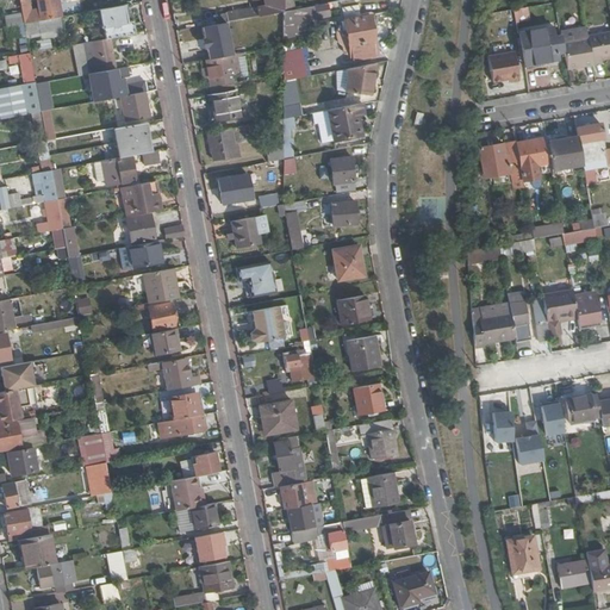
[(24,24),(61,17),(57,0),(38,0),(41,10),(32,11),(30,0),(19,0),(23,13),(24,24)]
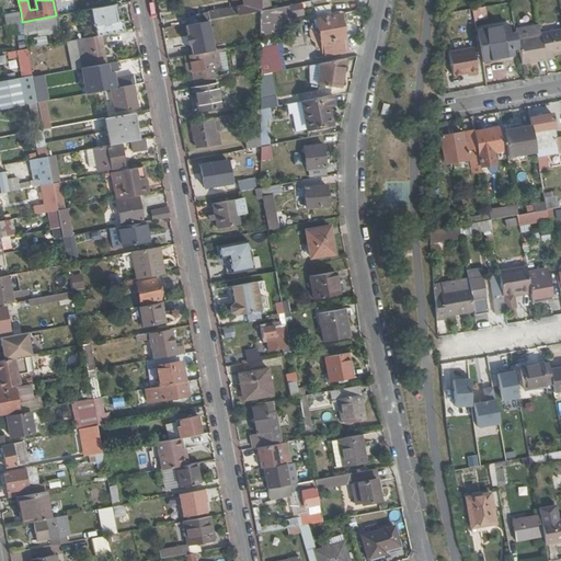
[(242,0),(243,1),(248,0),(252,0),(253,6),(201,14),(202,22),(208,21),(261,11),(261,0),(242,0)]
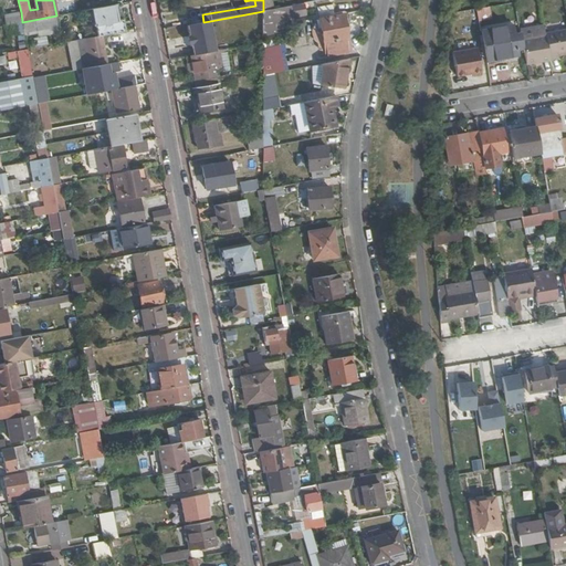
[(263,0),(263,11),(273,9),(273,0),(263,0)]
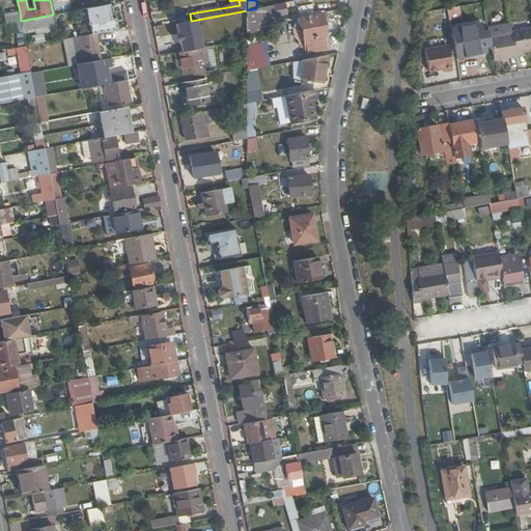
[(90,34),(94,33),(117,29),(112,4),(85,9),(90,34)]
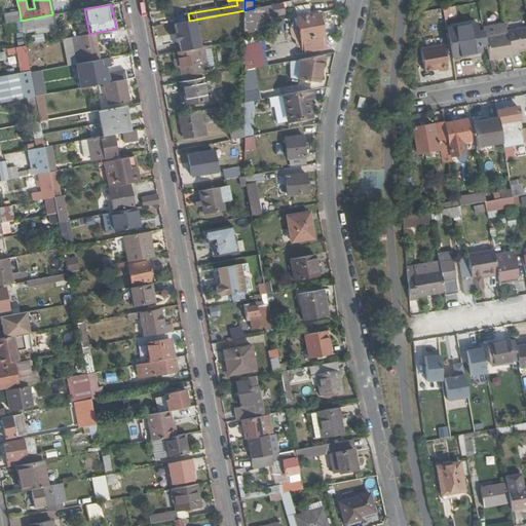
[(303,53),(325,49),(318,14),(310,16),(308,4),(295,6),(303,53)]
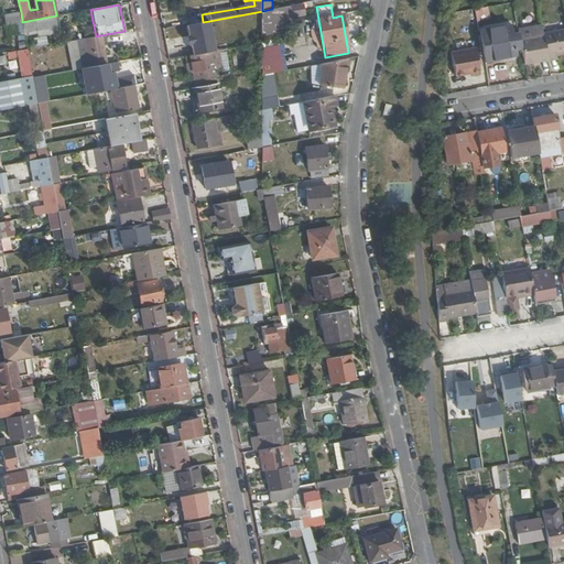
[(272,9),(262,11),(262,24),(271,23),(292,19),(290,6),(280,8),(272,9)]
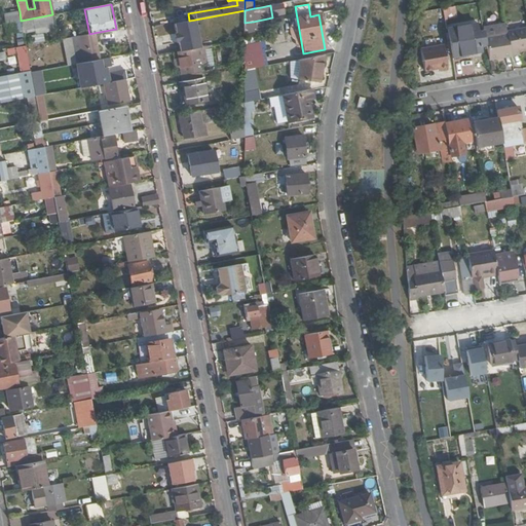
[(3,14),(5,24),(15,22),(21,21),(20,11),(3,14)]
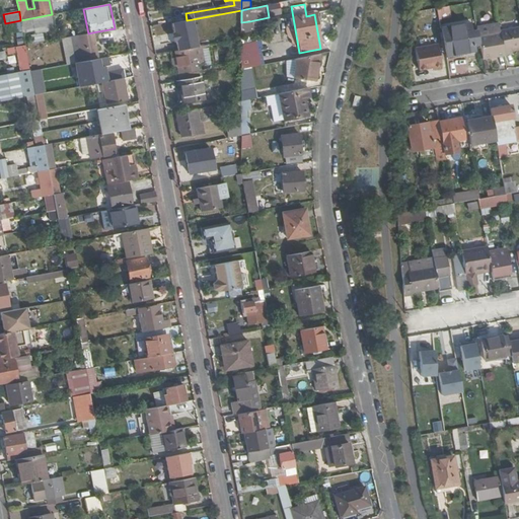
[(420,27),(421,11),(413,12),(412,27),(420,27)]
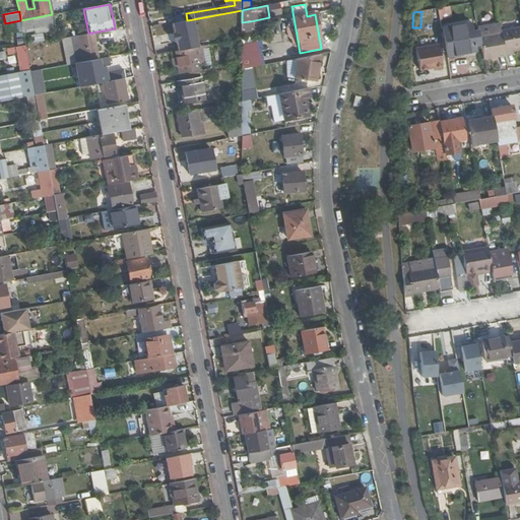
[(233,26),(241,24),(241,12),(233,13),(233,26)]
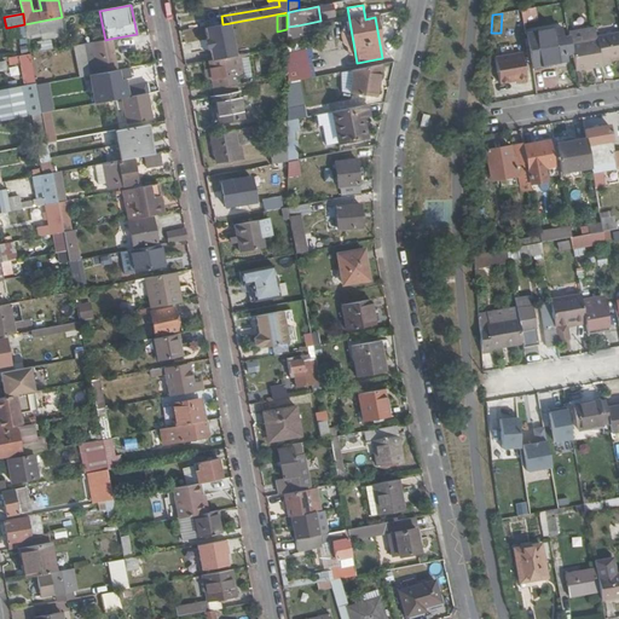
[(27,32),(28,40),(41,38),(41,41),(65,36),(62,17),(24,24),(27,32)]
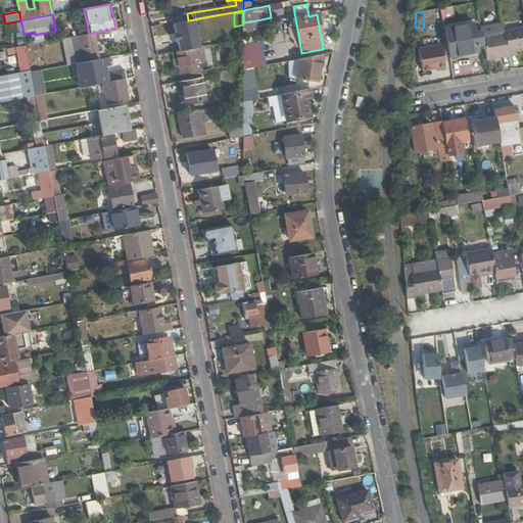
[(188,20),(174,24),(176,34),(177,41),(179,50),(199,47),(194,19),(188,20)]
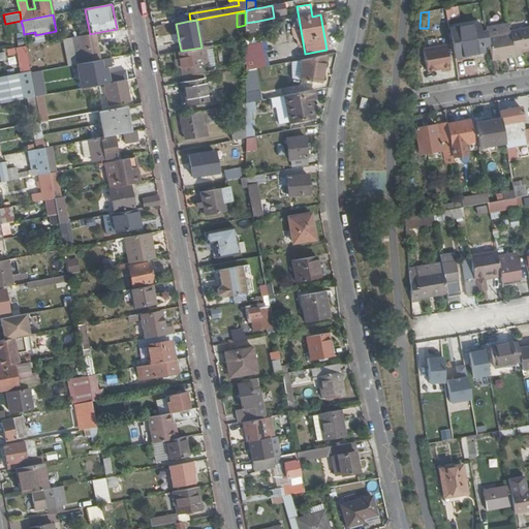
[(255,25),(246,28),(246,36),(257,32),(255,25)]
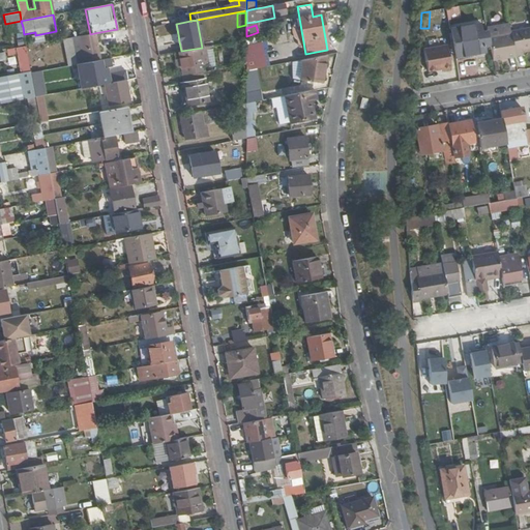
[(482,53),(477,25),(450,29),(455,58),(482,53)]
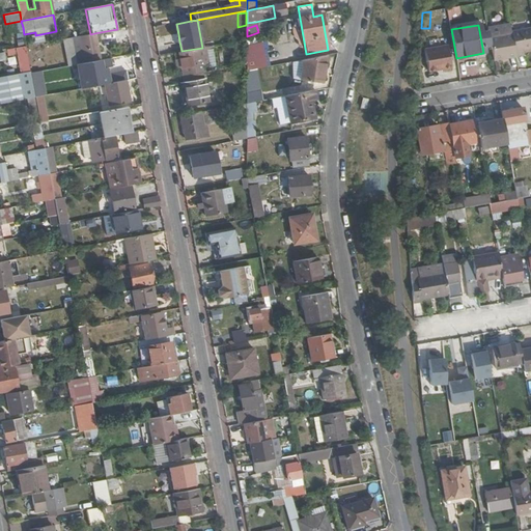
[(514,56),(510,32),(509,25),(486,29),(492,60),(514,56)]
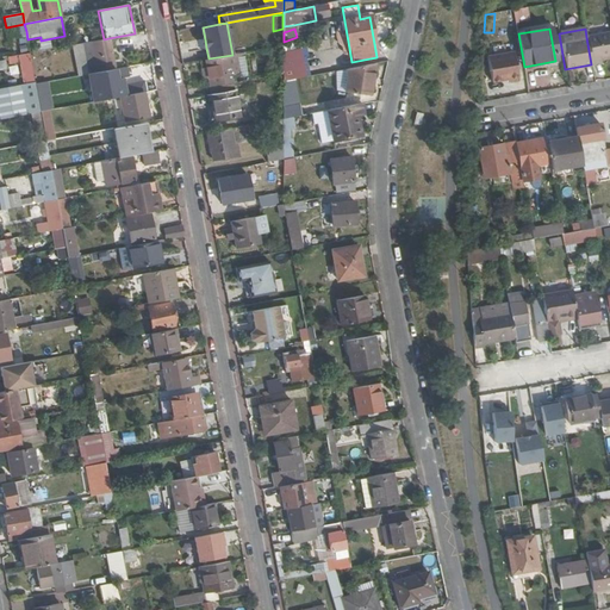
[(609,32),(586,37),(591,64),(601,62),(601,57),(609,55),(609,32)]
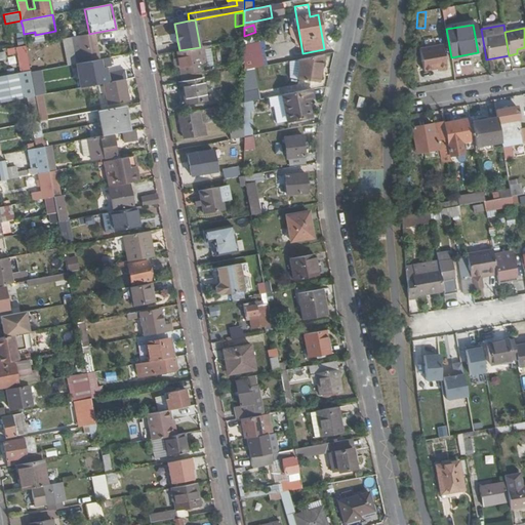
[(228,32),(229,42),(238,40),(236,30),(228,32)]
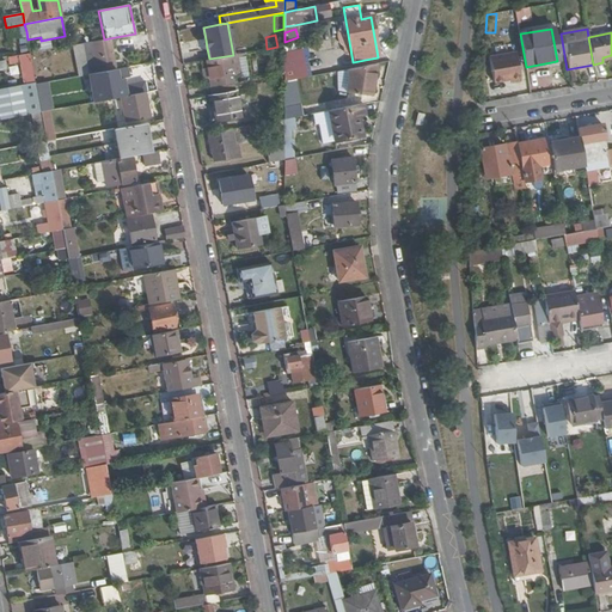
[(109,38),(104,40),(87,43),(92,67),(114,63),(109,38)]
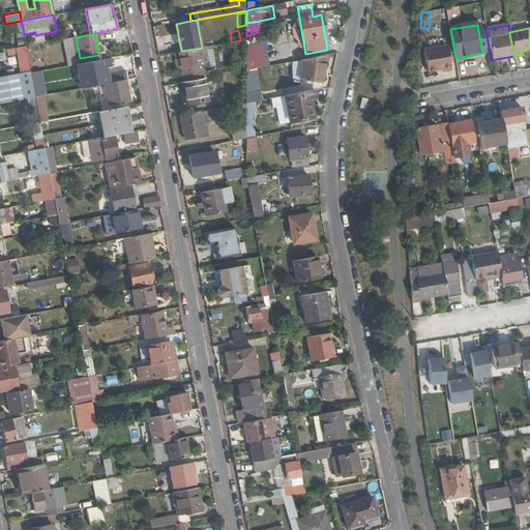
[(80,58),(76,37),(68,38),(74,65),(77,64),(81,63),(80,58)]
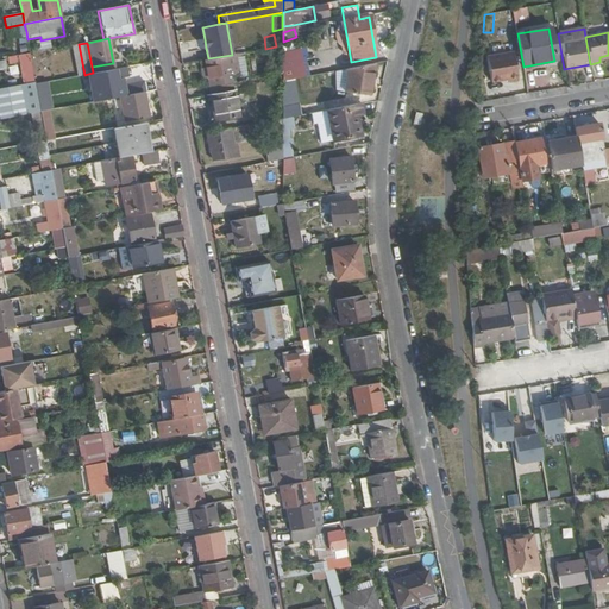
[(208,58),(206,60),(207,67),(201,68),(203,80),(209,79),(213,94),(234,90),(236,90),(232,74),(246,71),(243,52),(232,55),(208,58)]
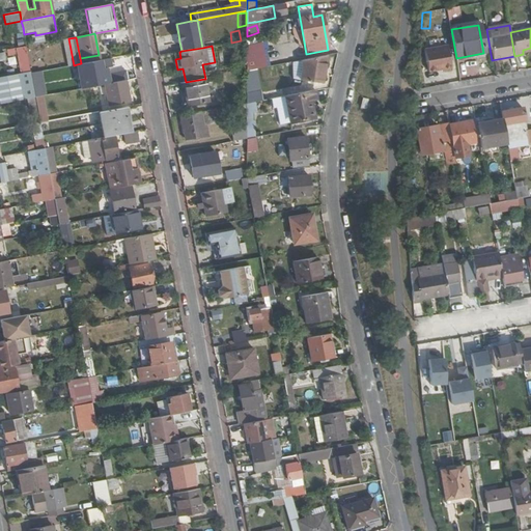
[(451,71),(446,46),(423,50),(427,73),(442,71),(443,73),(451,71)]
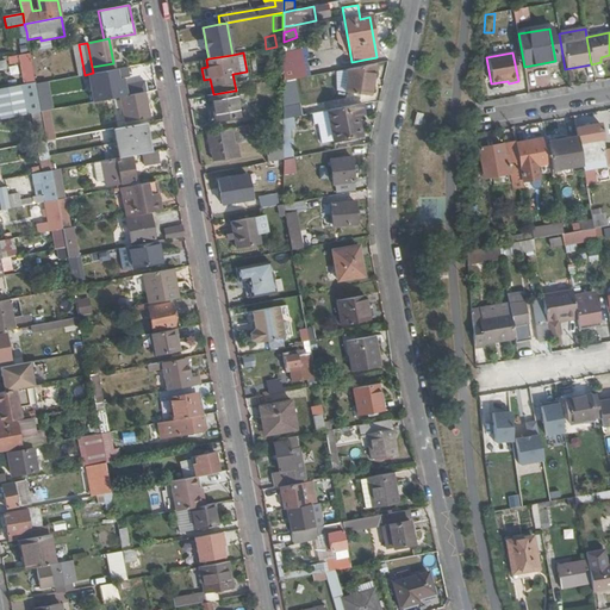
[(24,85),(36,82),(30,54),(8,57),(11,66),(20,64),(22,78),(24,85)]
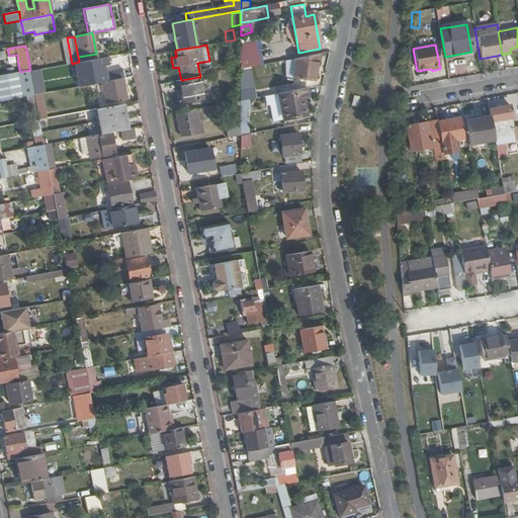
[(241,50),(241,69),(251,67),(261,66),(257,47),(241,50)]
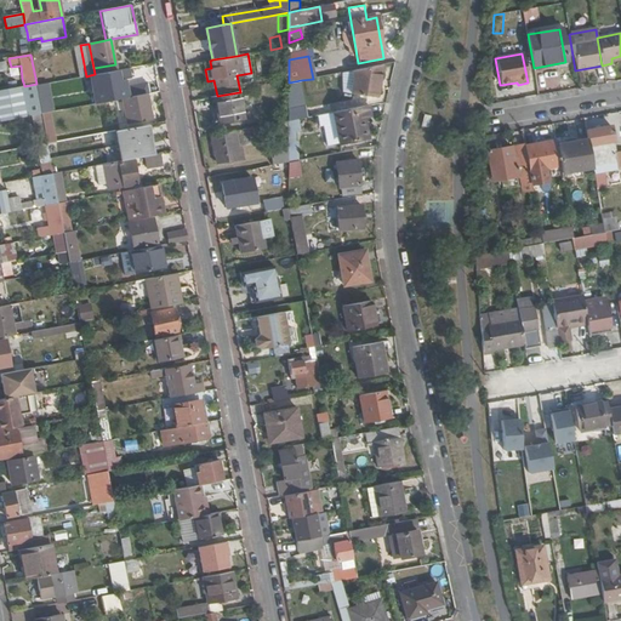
[(115,64),(93,68),(95,74),(103,73),(117,70),(115,64)]
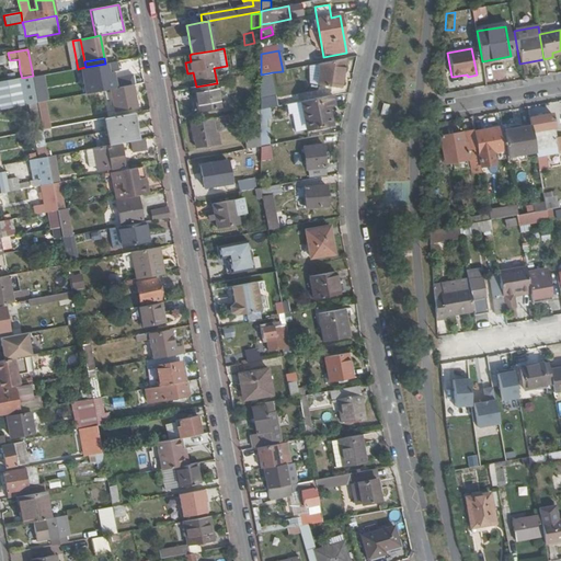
[(117,71),(115,61),(106,64),(105,64),(93,66),(86,67),(81,68),(86,93),(111,89),(115,88),(112,72),(117,71)]
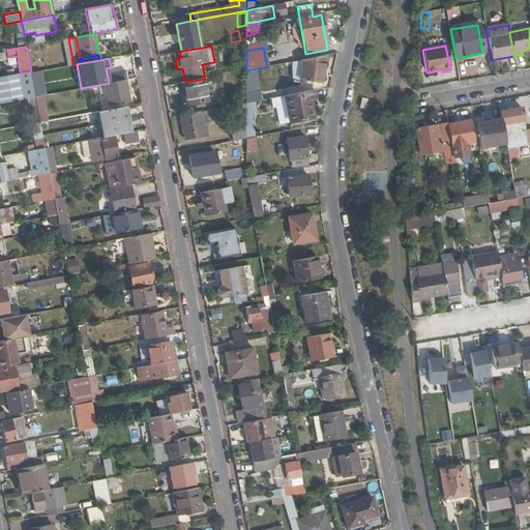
[(304,81),(322,84),(326,62),(316,60),(315,64),(308,63),(304,81)]
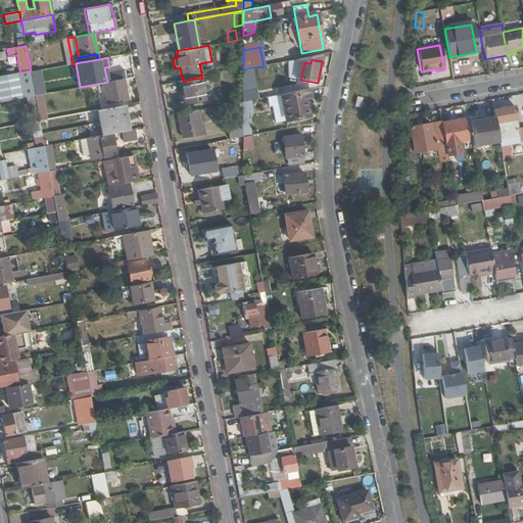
[(243,69),(243,102),(252,101),(259,99),(253,67),(243,69)]
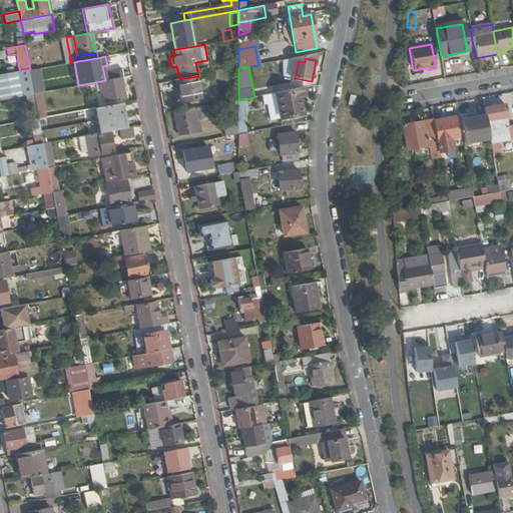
[(28,95),(34,94),(30,69),(20,71),(16,71),(21,96),(28,95)]
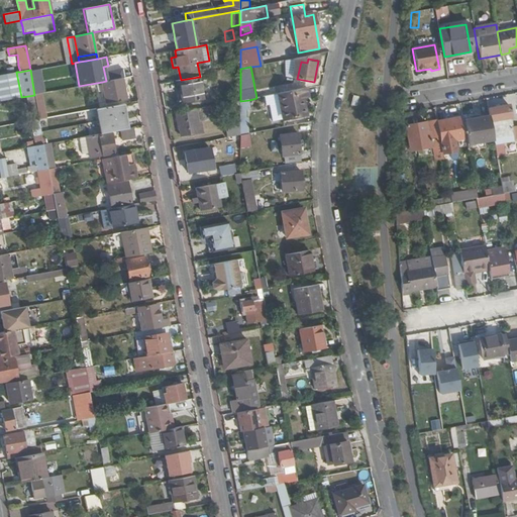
[(110,80),(121,78),(123,78),(121,70),(109,72),(110,80)]
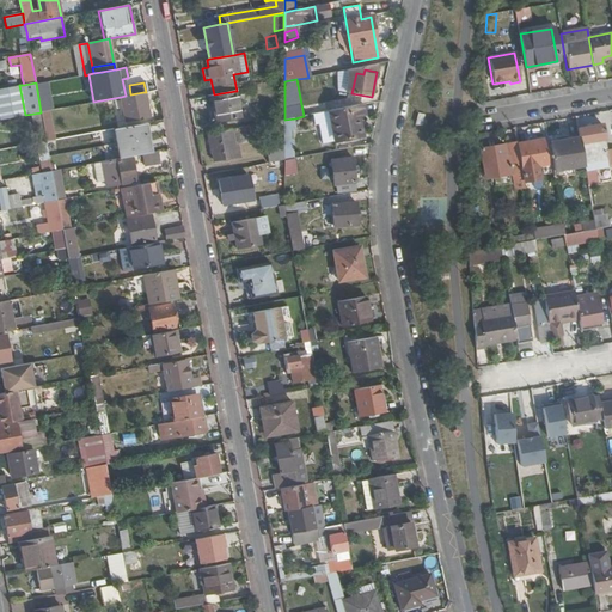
[(0,120),(25,115),(19,85),(0,89),(0,120)]
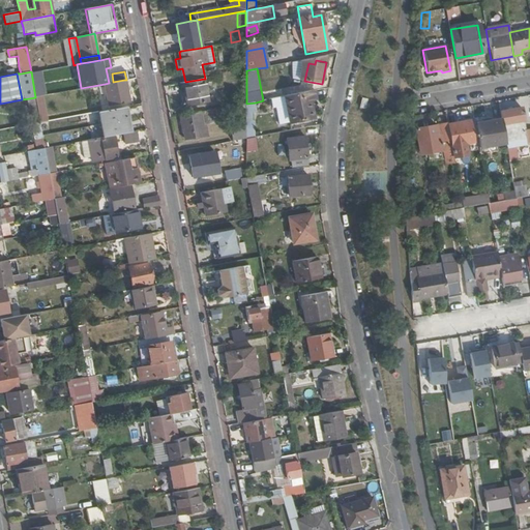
[(208,100),(204,79),(185,82),(183,83),(186,97),(187,105),(208,100)]
